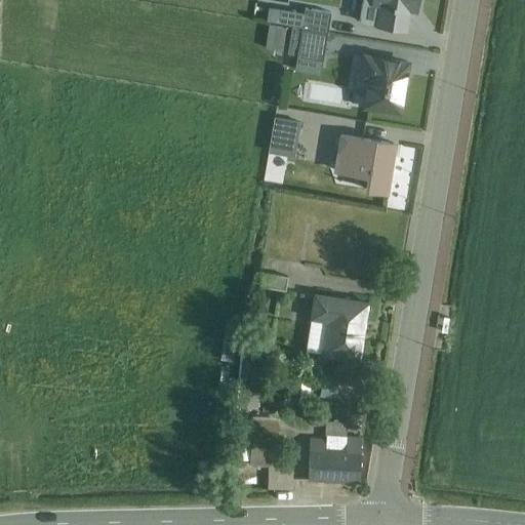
[(405,31),(409,0),(412,0),(418,1),(417,0),(363,0),(360,24),(405,31)]
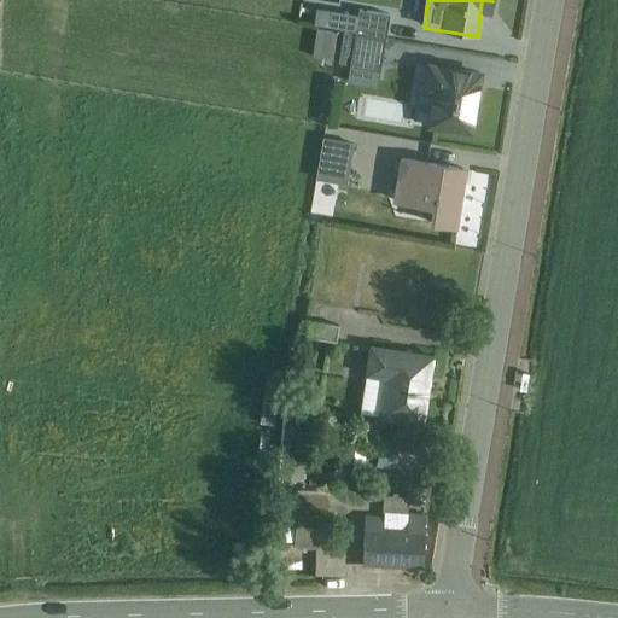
[(357,36),(388,41),(391,18),(361,12),(357,36)]
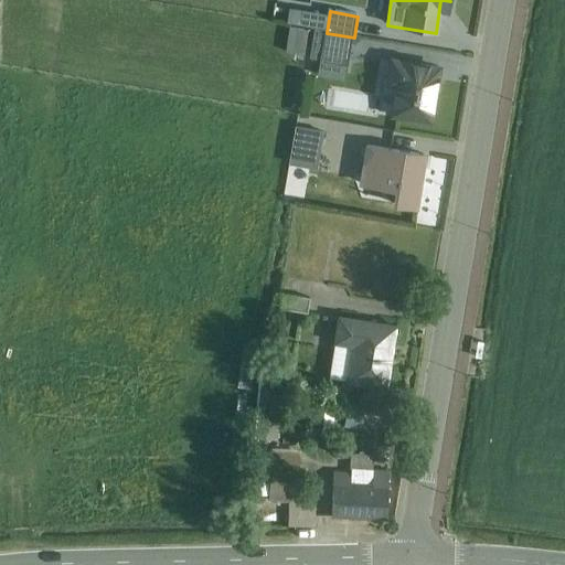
[(354,38),(327,33),(315,31),(309,60),(320,62),(319,71),(348,75),(354,38)]
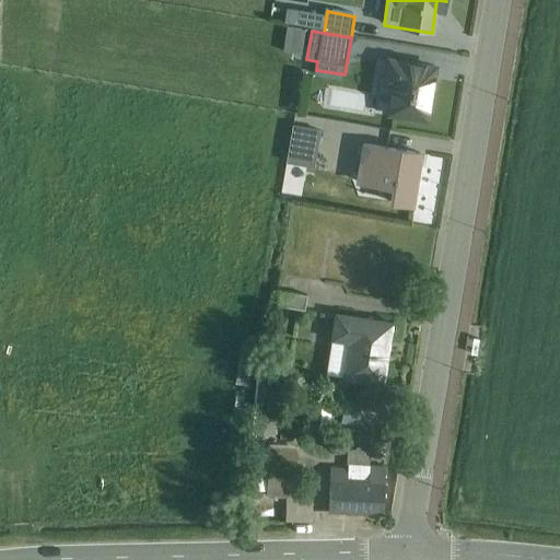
[(386,115),(427,121),(434,69),(386,61),(383,86),(389,88),(386,115)]
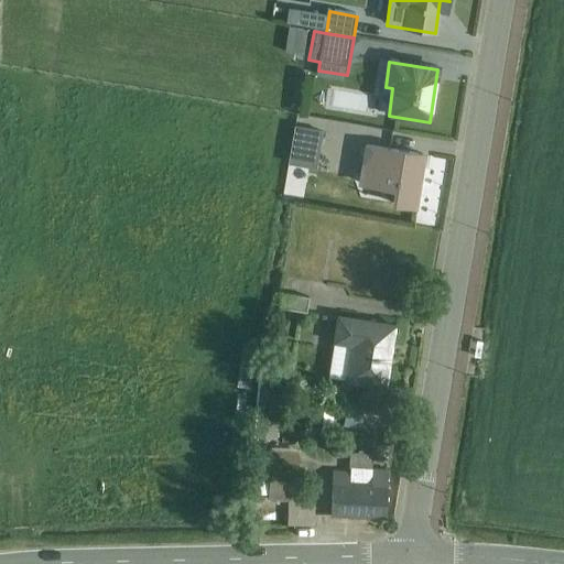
[(317,171),(324,133),(295,128),(290,166),(317,171)]
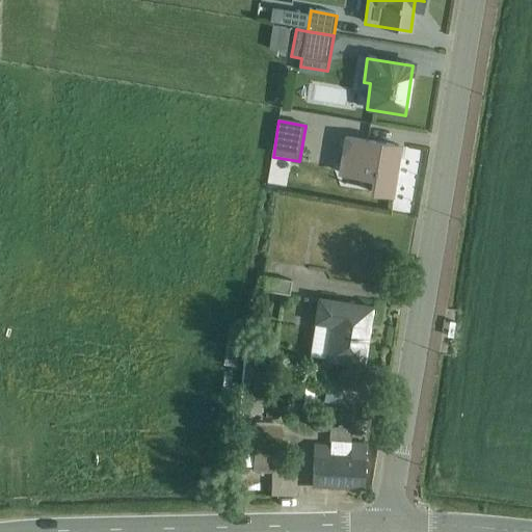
[(370,193),(392,196),(400,148),(344,139),(338,176),(372,182),(370,193)]
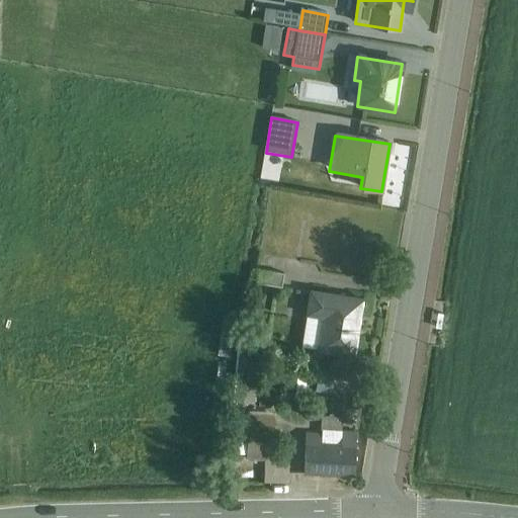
[(284,275),(259,271),(256,285),(282,288),(284,275)]
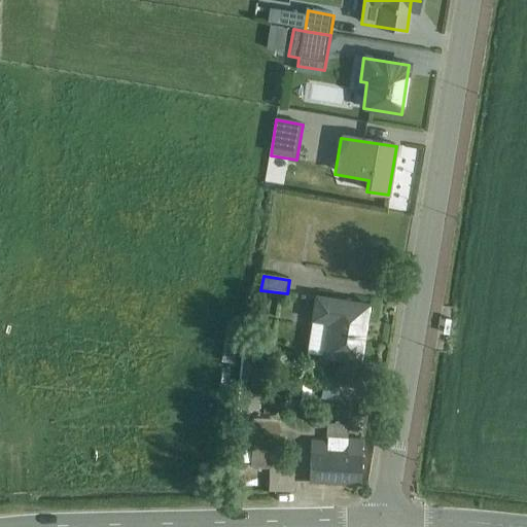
[(322,357),(360,363),(370,306),(315,297),(311,322),(313,322),(308,354),(322,356),(322,357)]
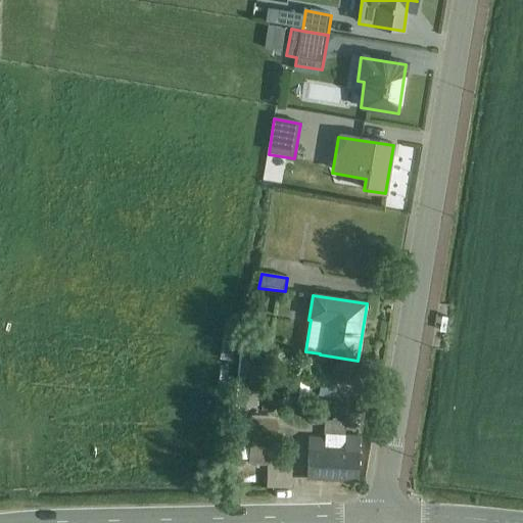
[(233,361),(236,335),(224,333),(220,359),(233,361)]
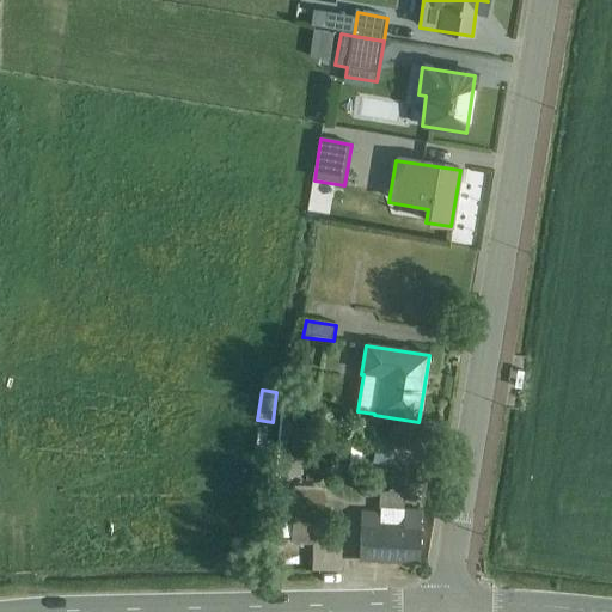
[(314,408),(310,392),(295,397),(299,412),(314,408)]
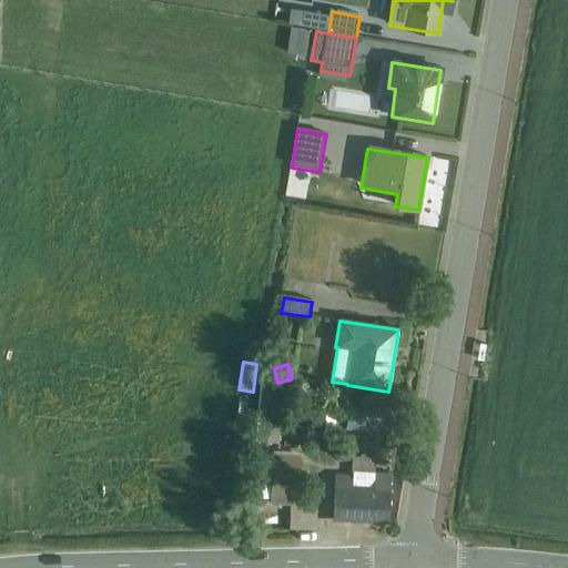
[(385,434),(386,412),(347,409),(346,433),(385,434)]
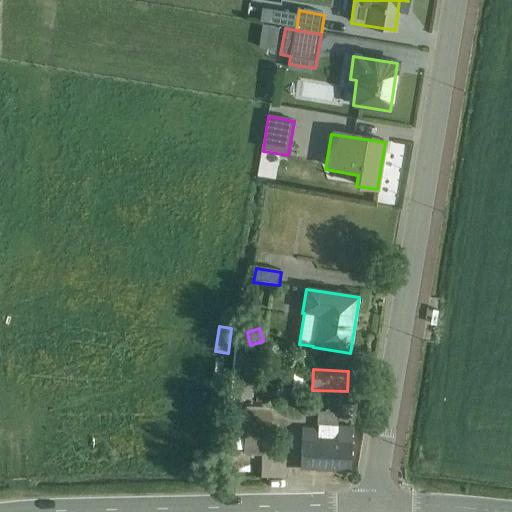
[(244,454),(240,454),(240,460),(269,462),(272,405),(247,404),(246,423),(237,422),(236,439),(245,439),(244,454)]
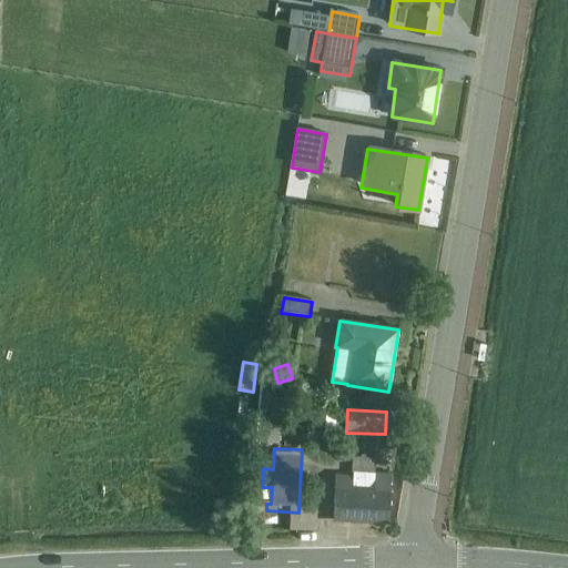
[(335,520),(388,523),(391,476),(353,475),(353,477),(337,476),(335,520)]
